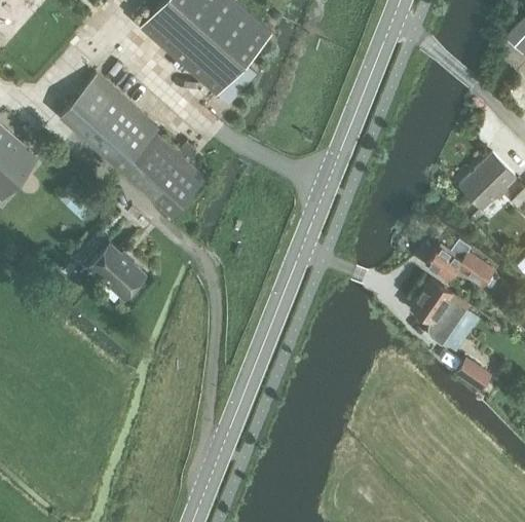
[(234,0),(162,0),(139,28),(216,96),(228,107),(256,75),(244,64),(271,33),(234,0)]
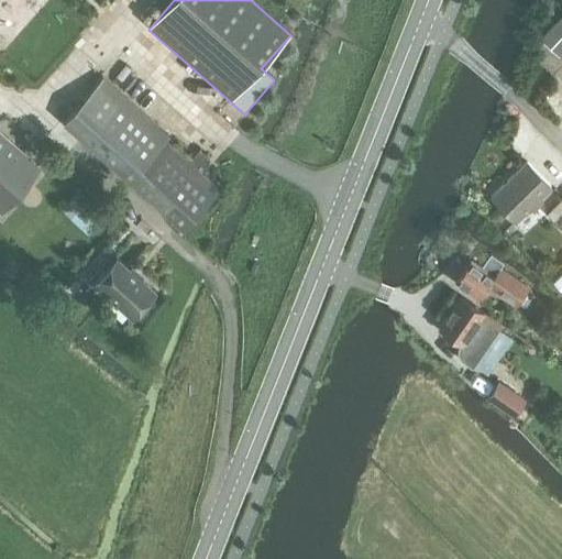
[(561,20),(541,42),(559,57),(561,54),(561,20)]
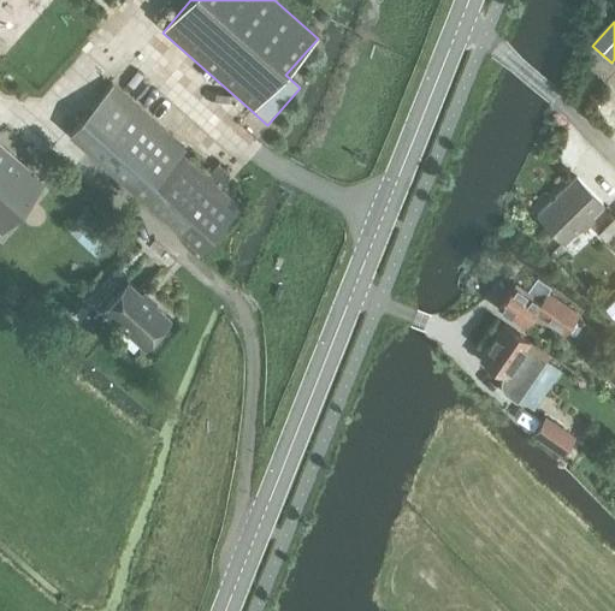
[(202,254),(241,211),(181,156),(184,152),(112,88),(70,136),(147,205),(202,254)]
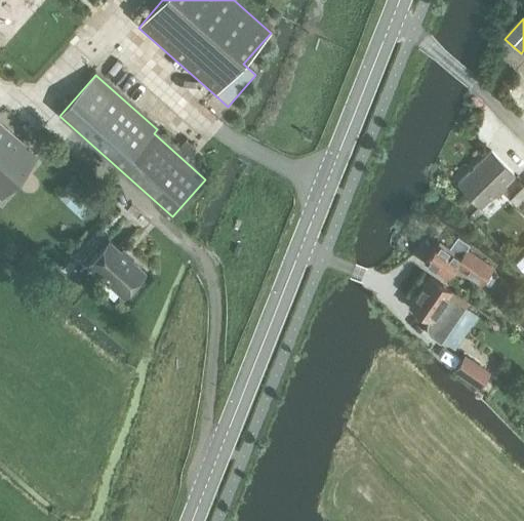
[(0,198),(2,201),(38,160),(0,124),(0,198)]
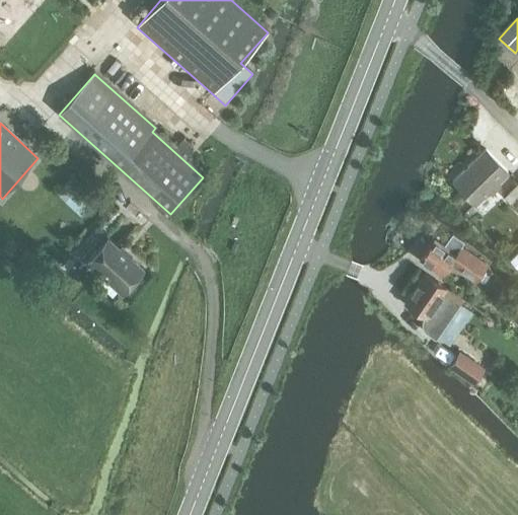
[(494,198),(502,189),(499,186),(510,175),(488,152),(454,185),(477,207),(491,195),(494,198)]
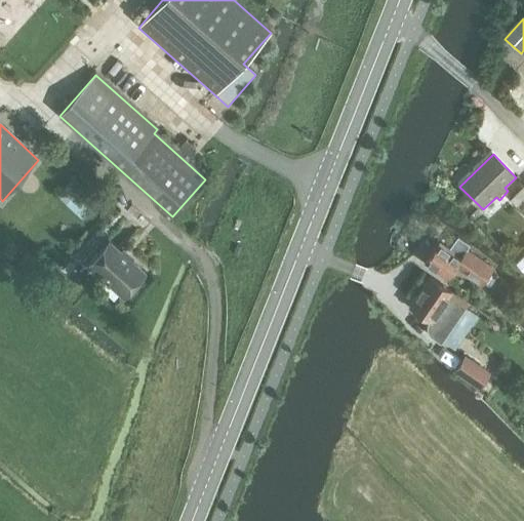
[(72,178),(55,197),(82,222),(98,204),(72,178)]
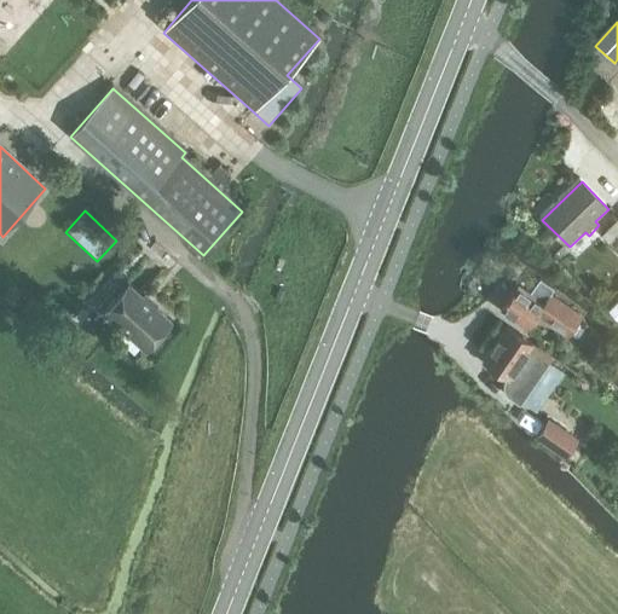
[(617,224),(602,239),(610,247),(617,254),(617,295),(605,308),(617,322),(617,224)]
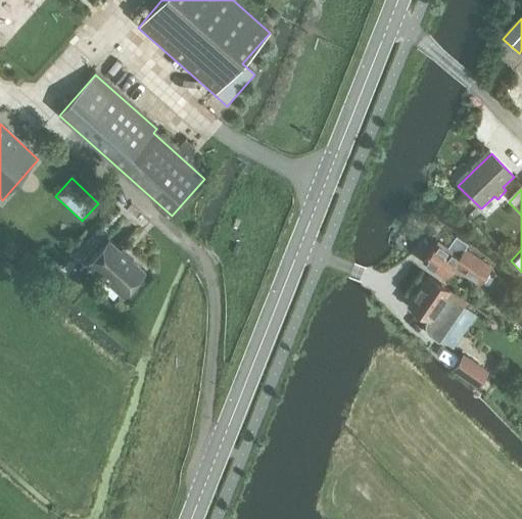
[(491,269),(465,250),(467,248),(456,241),(448,251),(438,244),(424,266),(445,281),(454,269),(479,286),(491,269)]
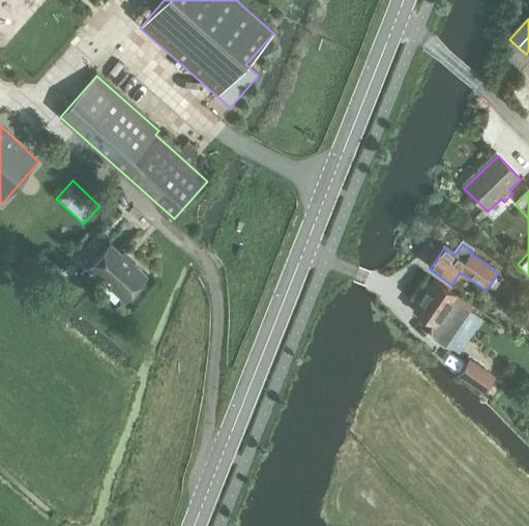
[(125,299),(144,278),(109,246),(90,268),(125,299)]
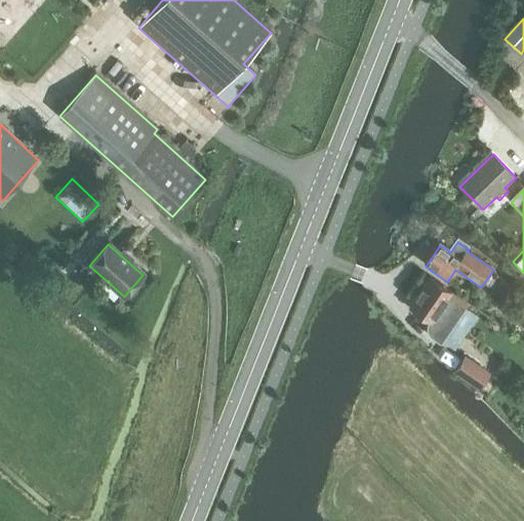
[(410,310),(431,323),(430,327),(429,331),(429,334),(432,338),(434,341),(442,346),(469,307),(452,295),(431,280),(410,310)]
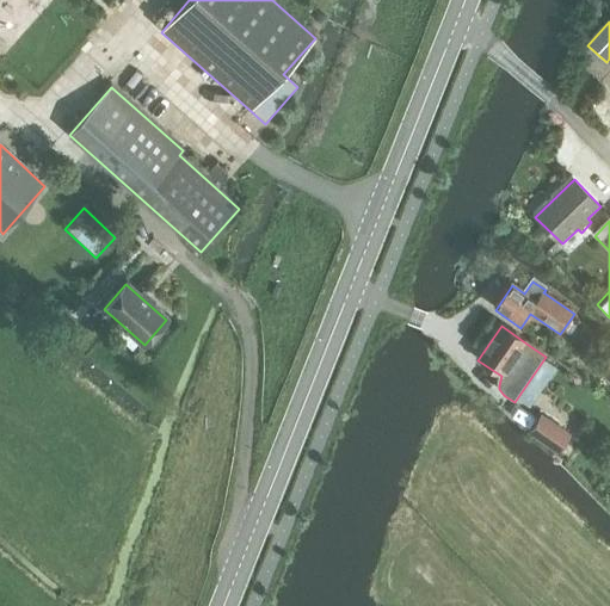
[(541,415),(529,433),(558,453),(570,436),(541,415)]
